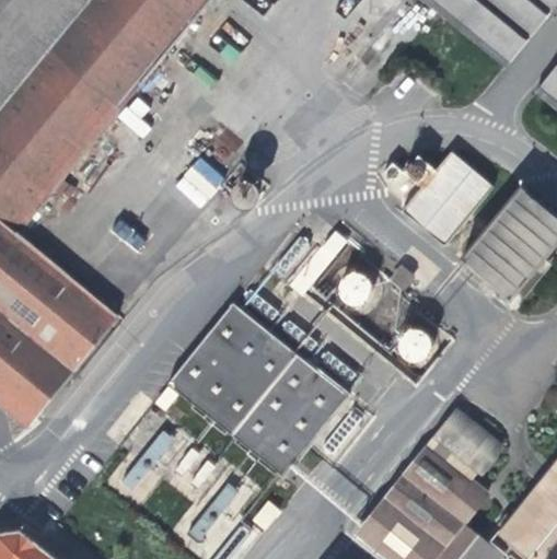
[(0,0),(0,404),(27,427),(118,317),(21,235),(212,0),(0,0)]
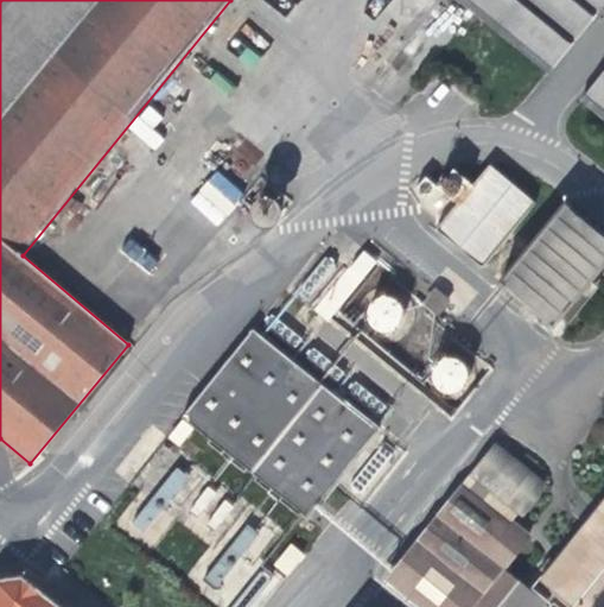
[(603,0),(456,0),(548,75),(603,7),(603,0)]
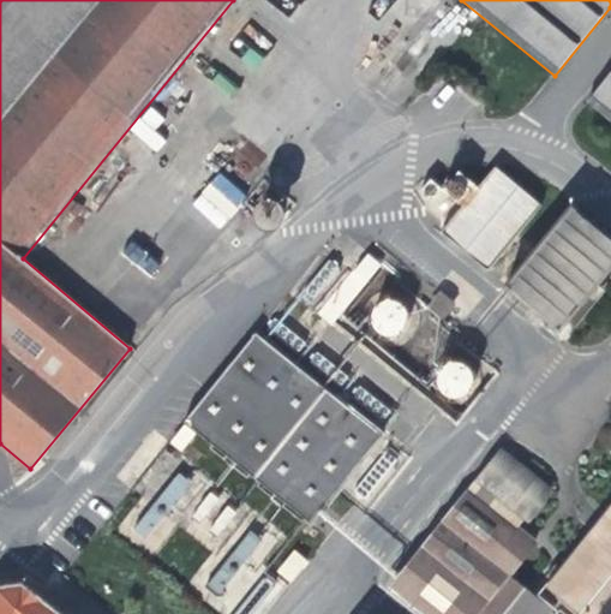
[(610,72),(586,102),(610,123),(610,72)]
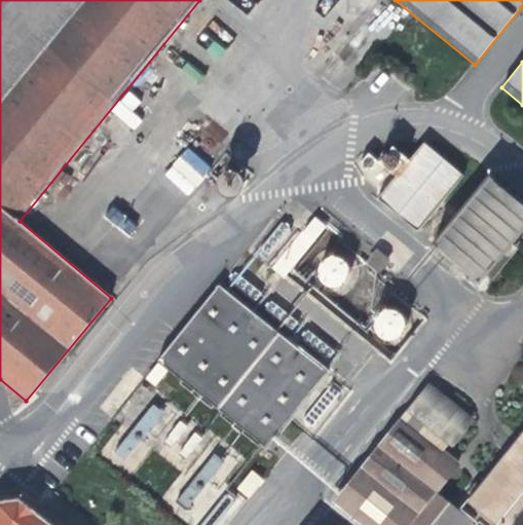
[(422,141),(376,196),(415,229),(461,175),(422,141)]
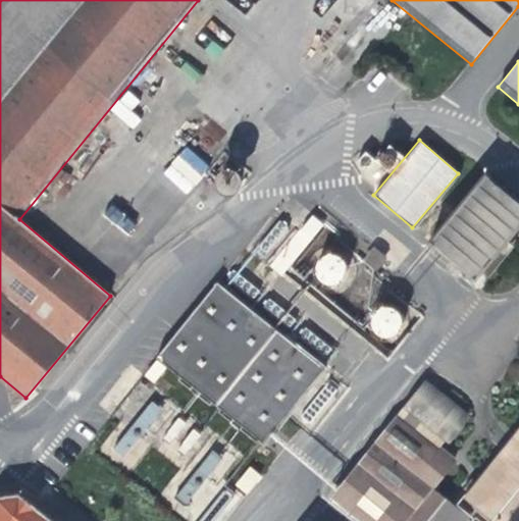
[(190,147),(165,173),(189,195),(213,168),(190,147)]
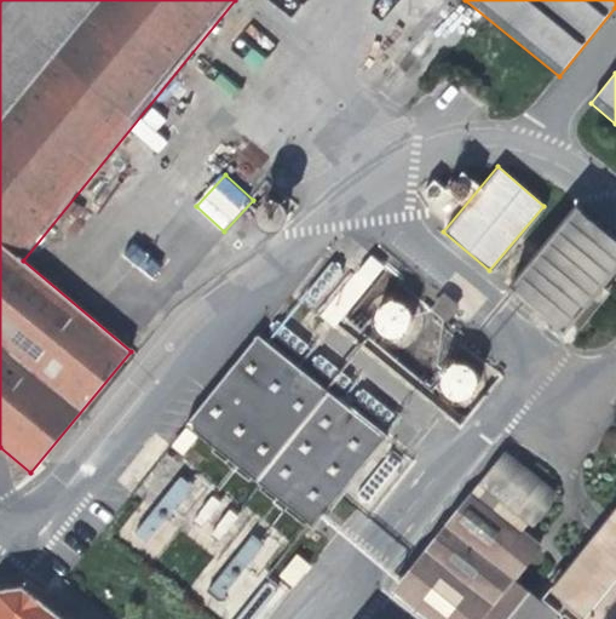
[(615,239),(576,206),(507,287),(564,334),(615,274),(615,239)]
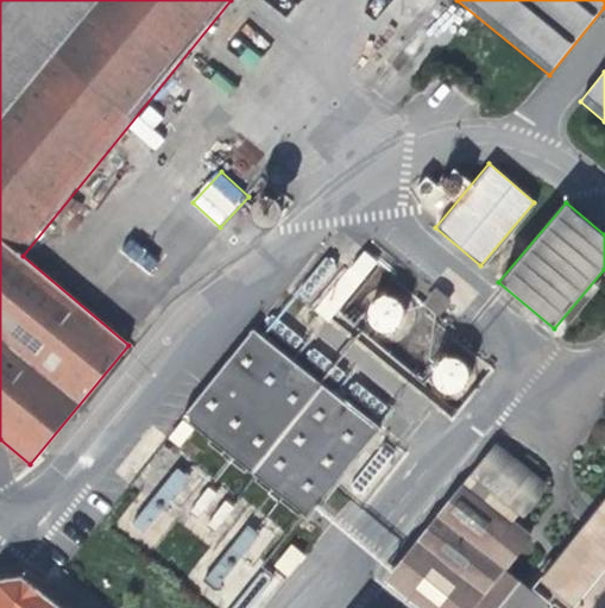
[(411,306),(370,281),(352,311),(394,336),(411,306)]
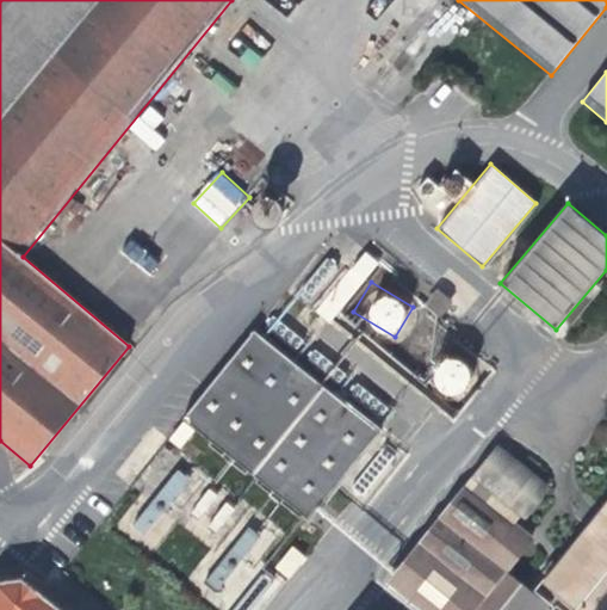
[(272,312),(265,322),(292,344),(299,334),(272,312)]
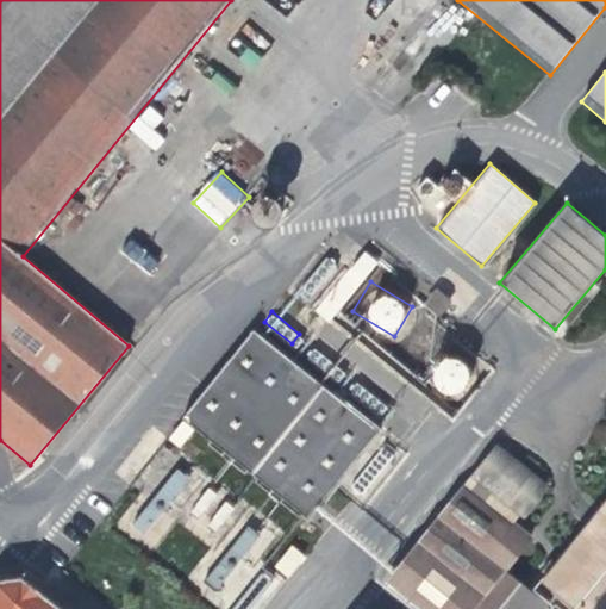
[(254,327),(183,415),(310,515),(380,427),(254,327)]
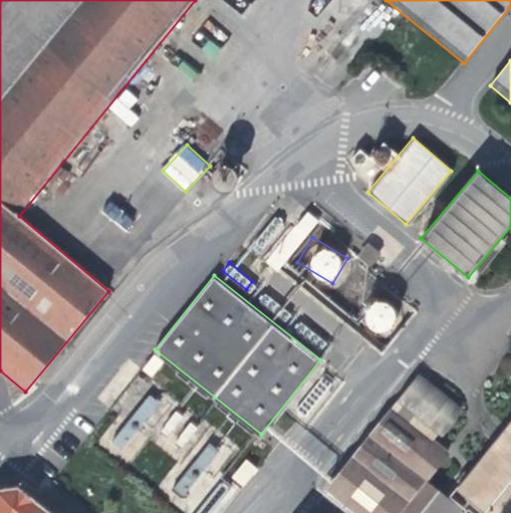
[(257,285),(250,294),(274,313),(281,305),(257,285)]
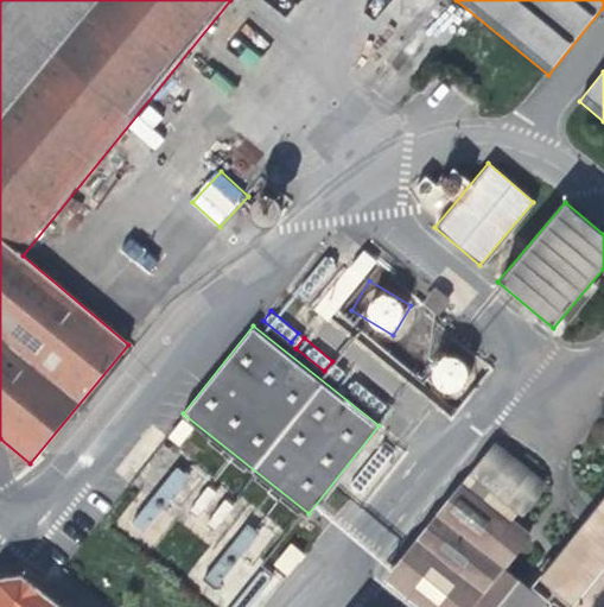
[(440,355),(432,391),(466,398),(475,364),(440,355)]
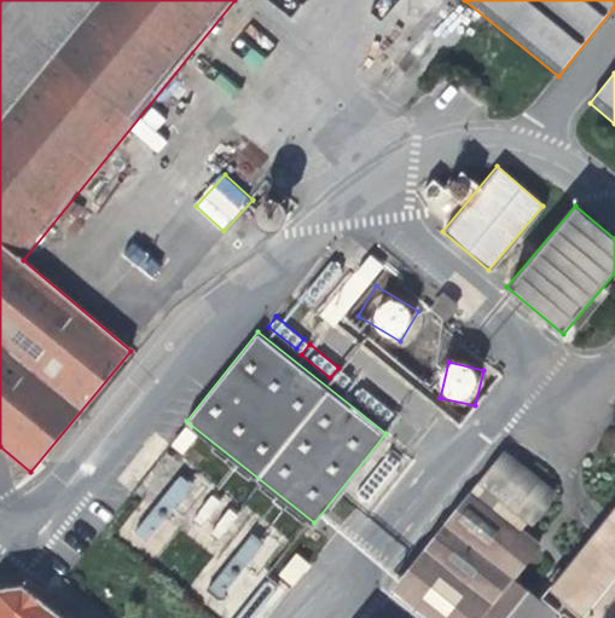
[(389,589),(424,617),(547,617),(549,616),(506,579),(533,548),(516,533),(524,523),(531,526),(549,504),(551,492),(500,452),(389,589)]
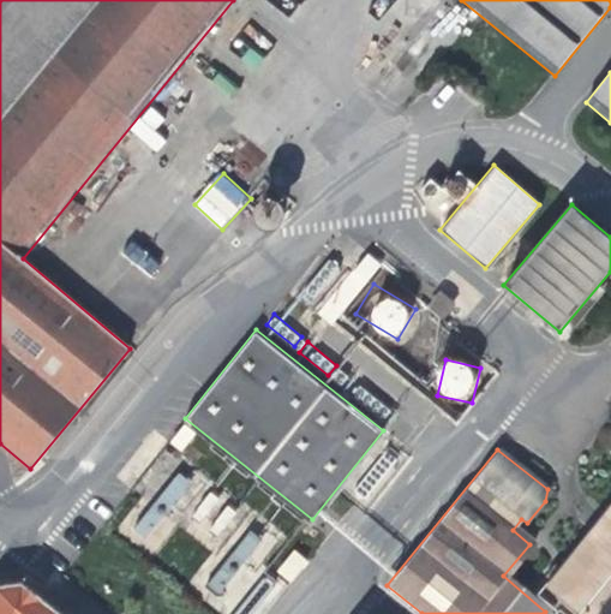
[(137,531),(151,541),(193,483),(179,472),(137,531)]
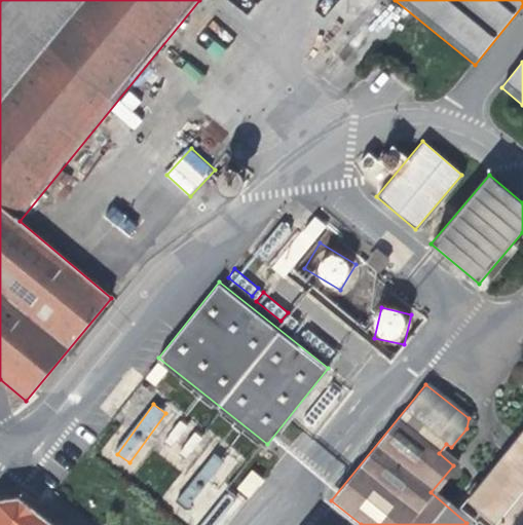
[(522,429),(464,500),(495,524),(522,524),(522,429)]
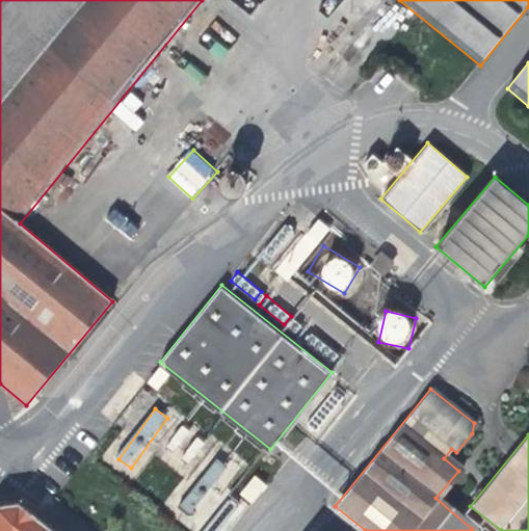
[(196,518),(231,466),(217,457),(183,508),(196,518)]
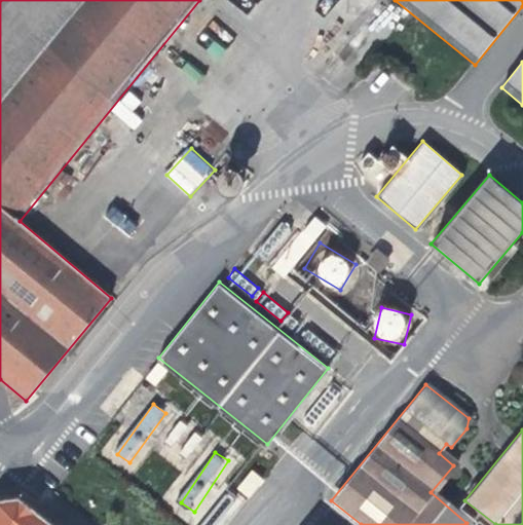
[(250,496),(265,483),(256,473),(241,487),(250,496)]
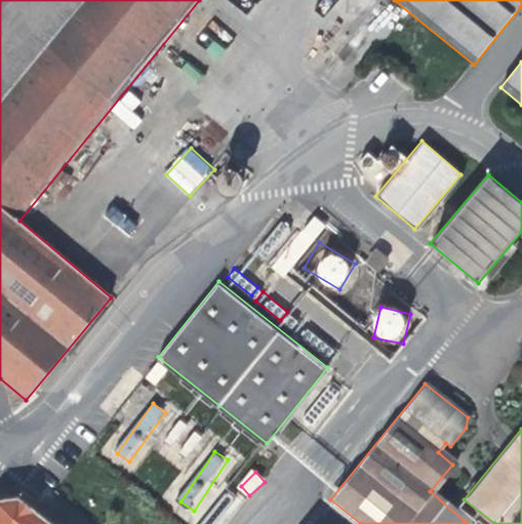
[(0,499),(0,523),(52,523),(21,498),(2,497),(0,499)]
